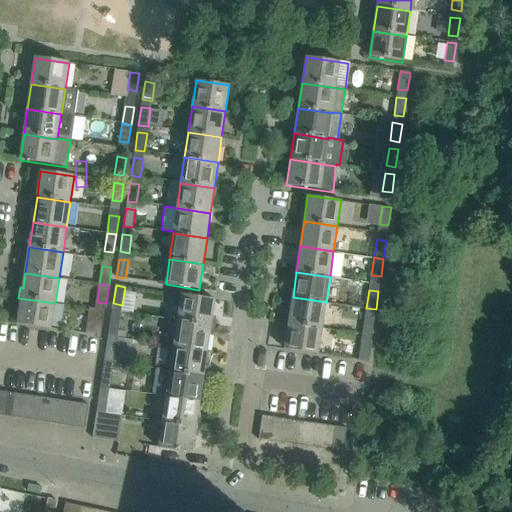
[(211,326),(215,300),(182,295),(178,321),(211,326)]
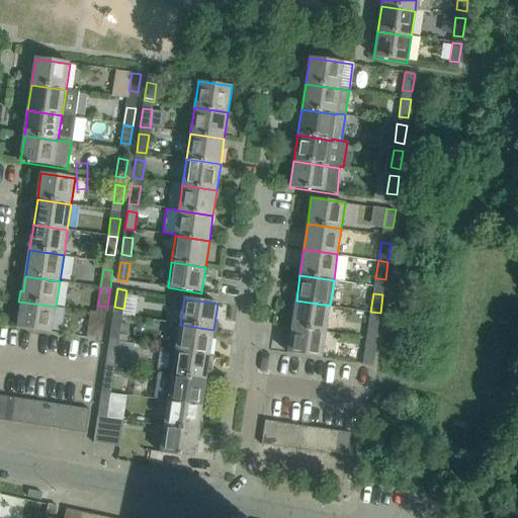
[(326,331),(330,306),(296,300),(292,326),(326,331)]
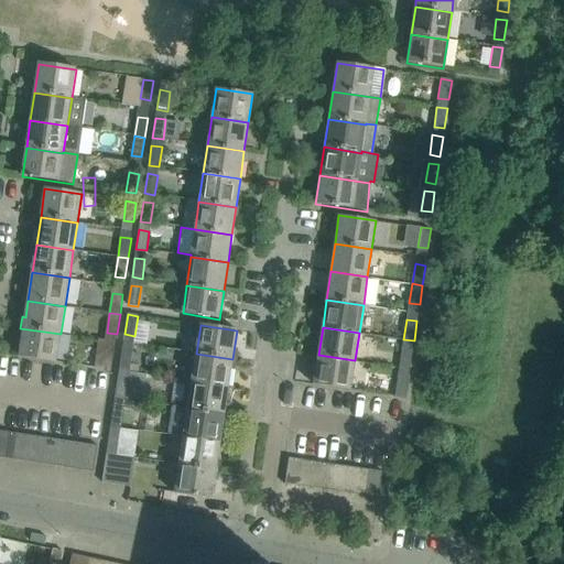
[(56,362),(61,334),(20,328),(19,339),(22,340),(20,357),(56,362)]
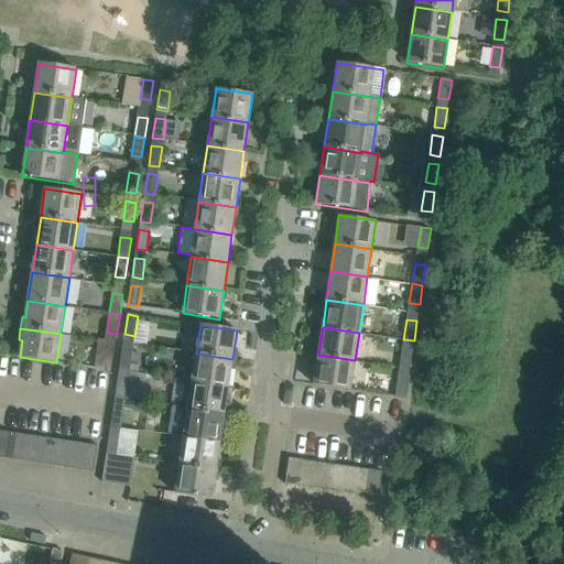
[(111,371),(116,342),(106,340),(99,339),(95,369),(111,371)]
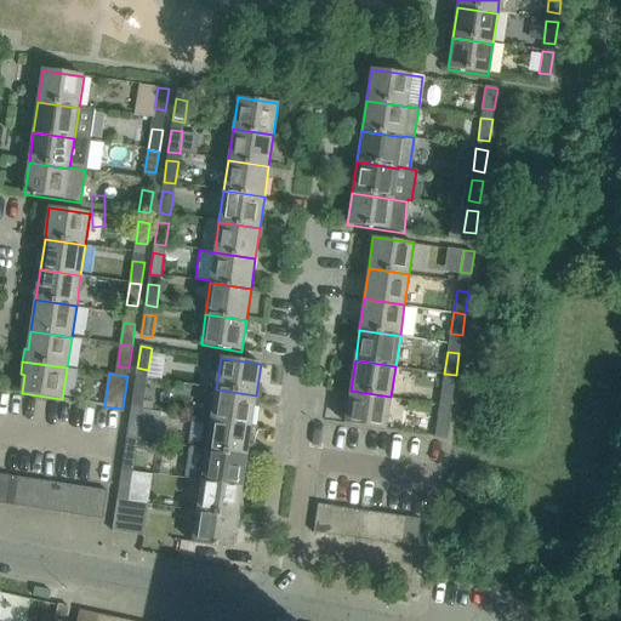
[(444,374),(442,396),(453,397),(456,375),(444,374)]
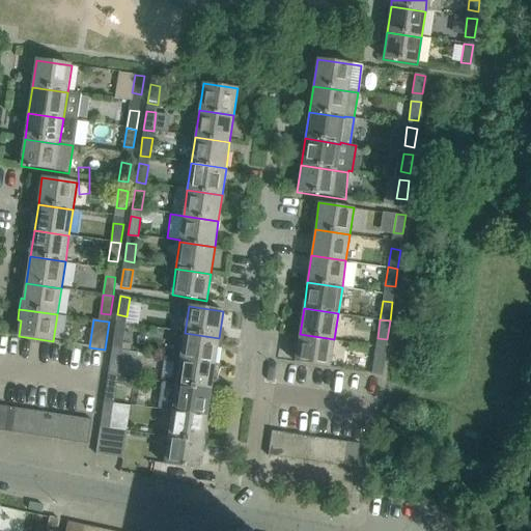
[(115,330),(112,348),(121,351),(124,332),(115,330)]
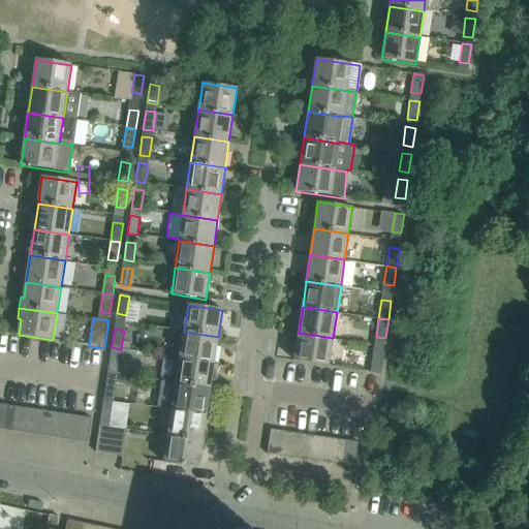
[(215,363),(218,337),(184,332),(180,358),(215,363)]
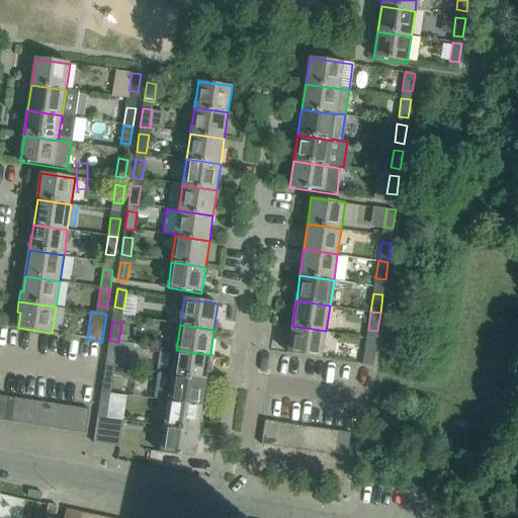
[(323,357),(326,331),(292,326),(288,325),(287,336),(290,337),(288,352),(323,357)]
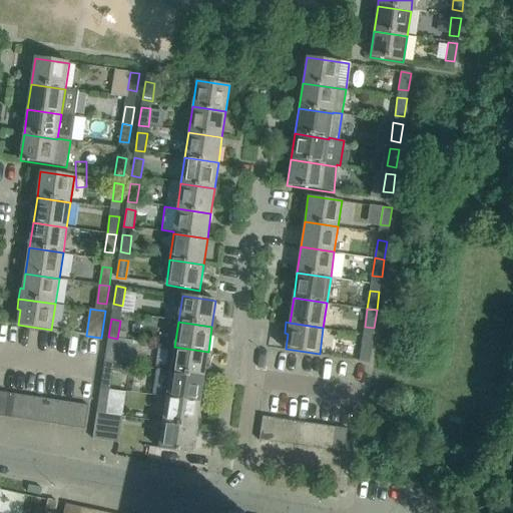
[(108,339),(104,363),(113,364),(129,366),(129,365),(131,349),(132,341),(117,339),(108,337),(108,339)]
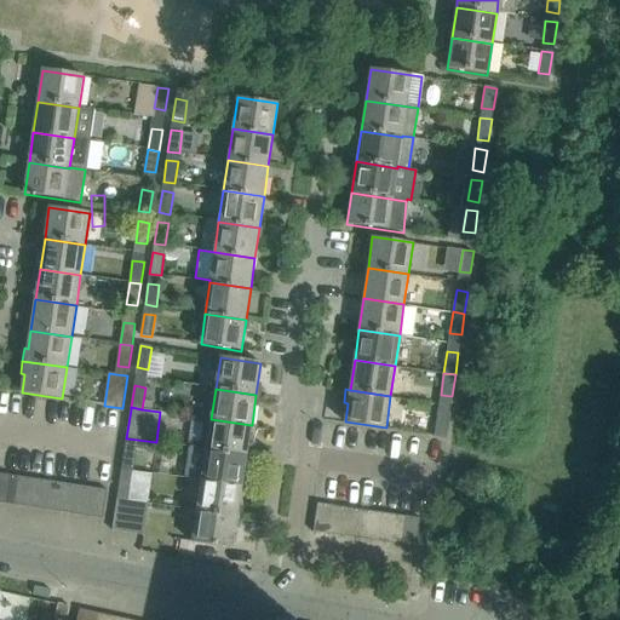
[(437,413),(435,435),(446,436),(449,414),(437,413)]
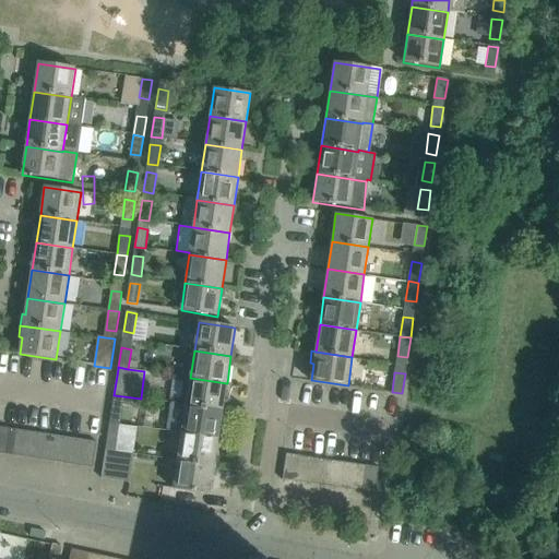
[(223,412),(227,383),(190,378),(187,403),(186,406),(223,412)]
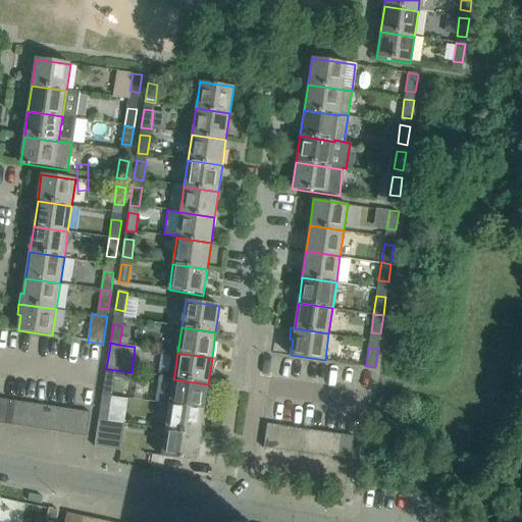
[(204,410),(208,384),(173,379),(174,376),(159,374),(155,402),(170,404),(169,405),(204,410)]
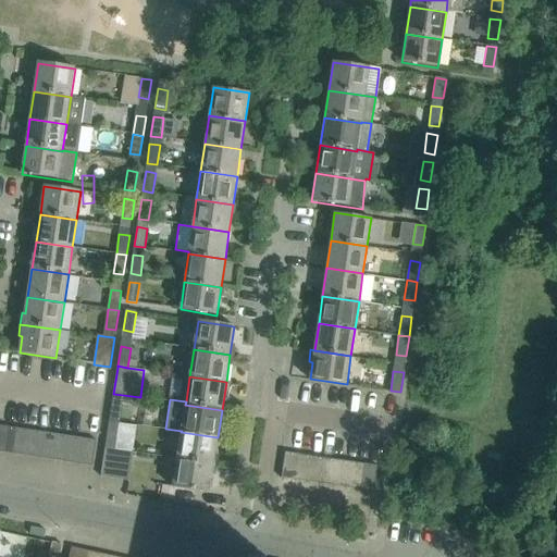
[(112,401),(109,421),(120,422),(122,404),(112,401)]
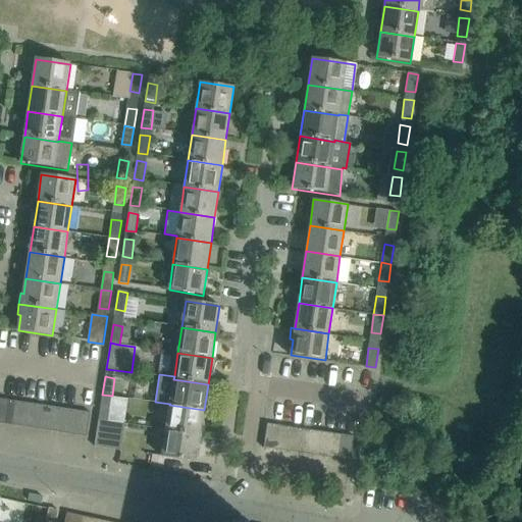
[(102,395),(100,413),(109,414),(112,396),(102,395)]
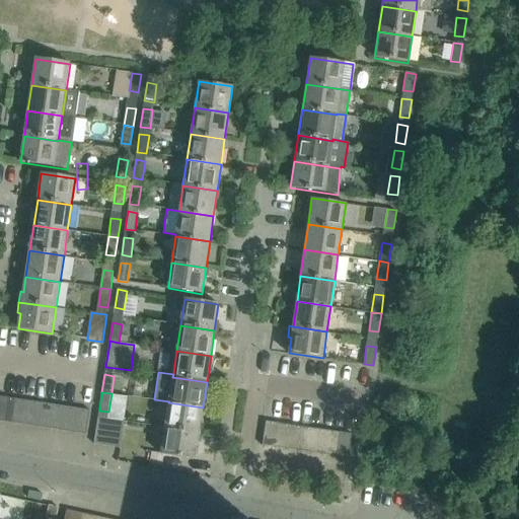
[(13,423),(17,399),(5,397),(1,422),(13,423)]
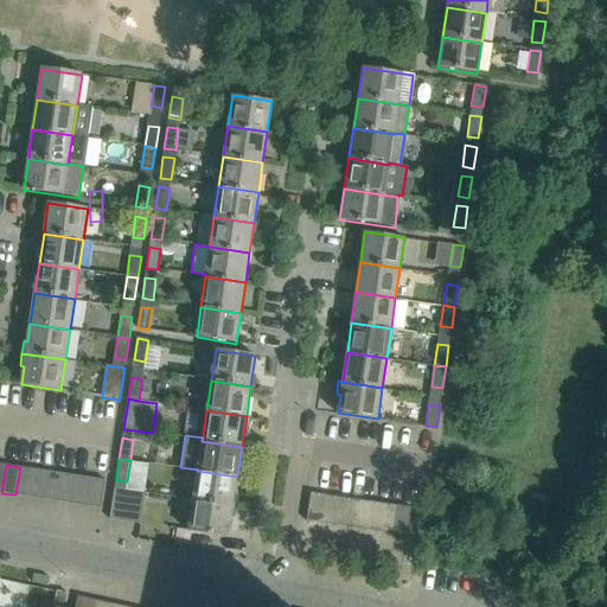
[(30,497),(34,470),(20,467),(16,494),(30,497)]
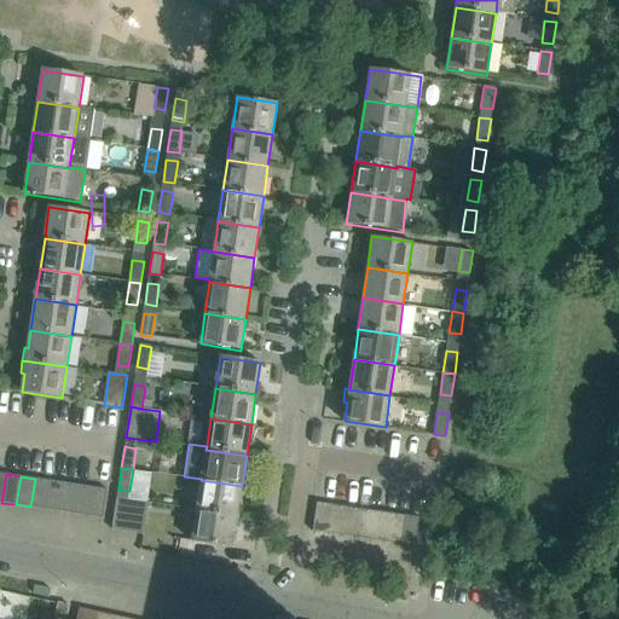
[(46,509),(50,481),(35,479),(30,507),(46,509)]
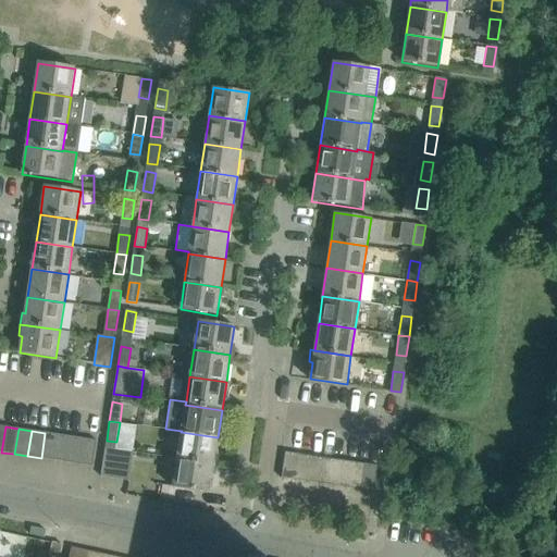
[(213,465),(218,437),(181,432),(177,459),(213,465)]
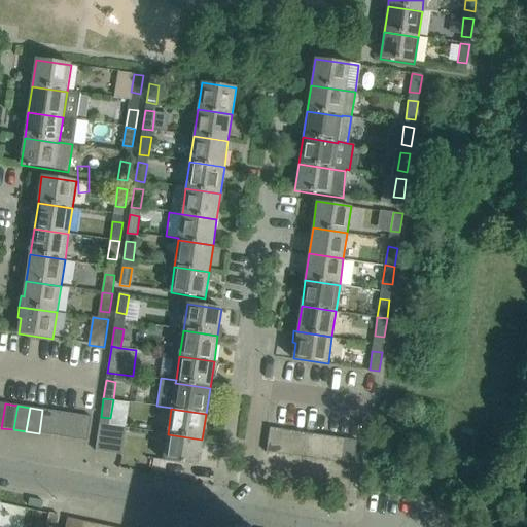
[(51,435),(55,412),(42,410),(39,433),(51,435)]
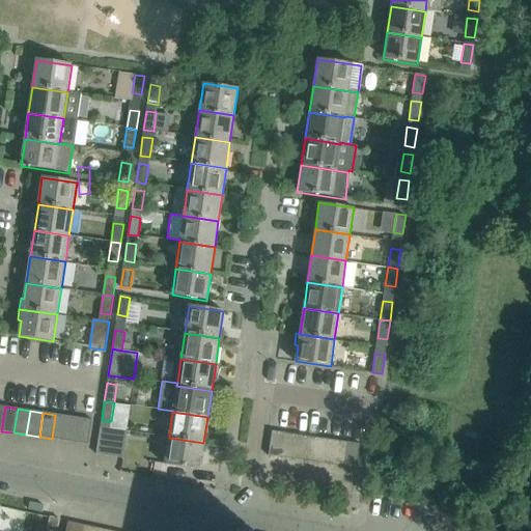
[(64,441),(67,417),(55,415),(52,439),(64,441)]
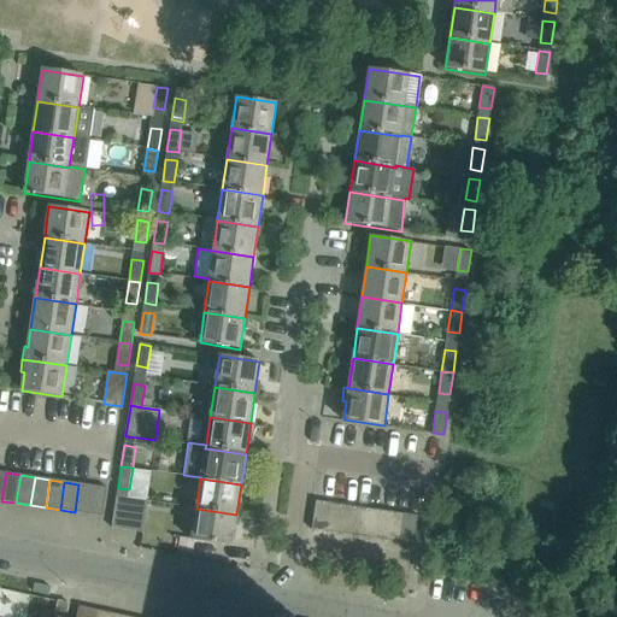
[(89,515),(93,487),(78,485),(75,512),(89,515)]
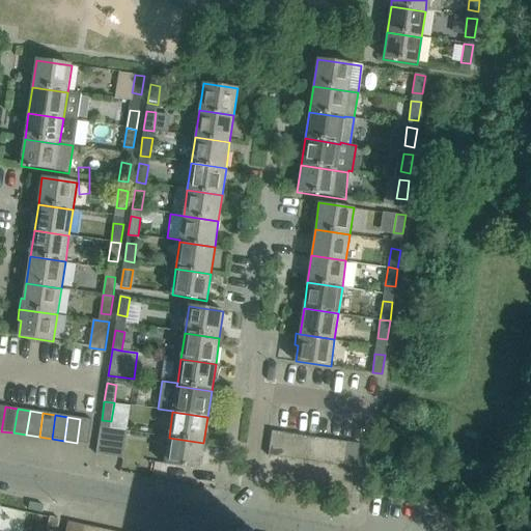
[(93,421),(80,419),(77,443),(89,445),(93,421)]
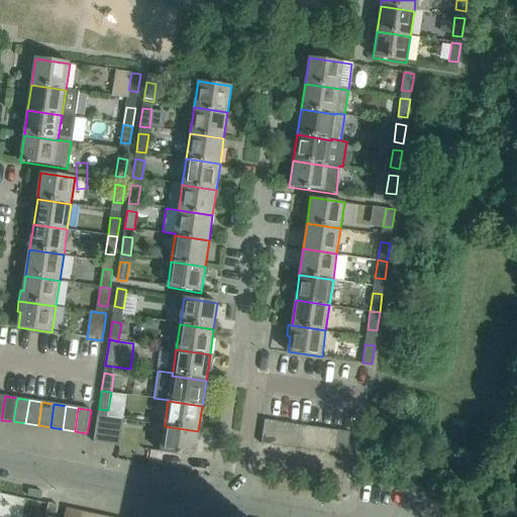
[(119,446),(122,423),(106,420),(107,418),(98,416),(94,443),(119,446)]
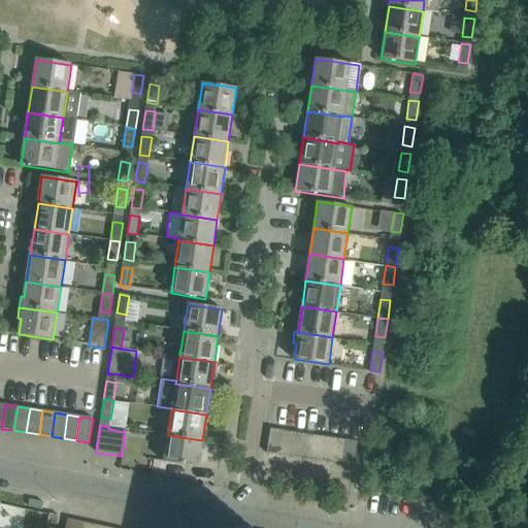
[(279,455),(284,431),(271,429),(267,453),(279,455)]
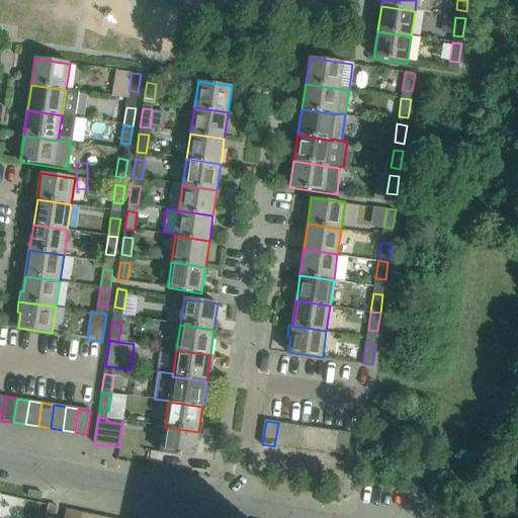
[(287,448),(290,425),(278,423),(274,446),(287,448)]
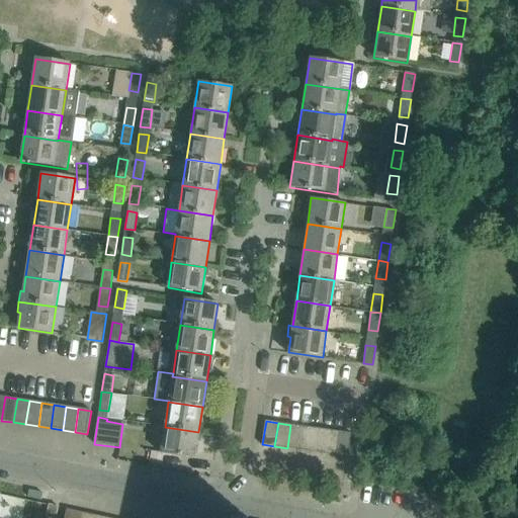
[(299,450),(303,426),(290,425),(287,448),(299,450)]
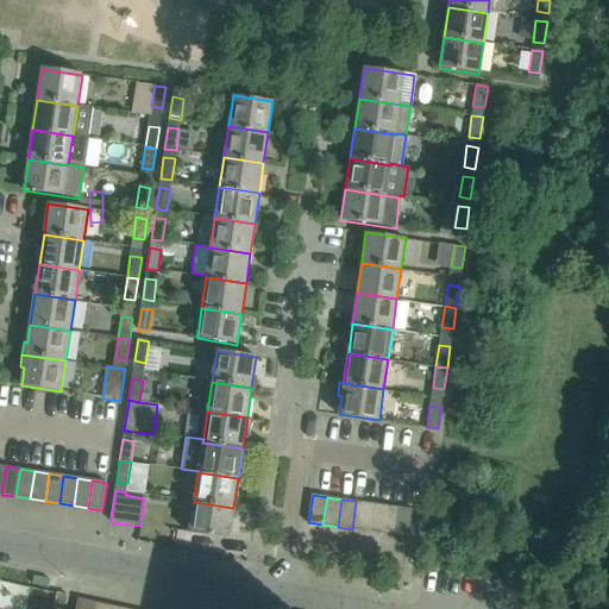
[(366,532),(370,503),(356,501),(352,529),(366,532)]
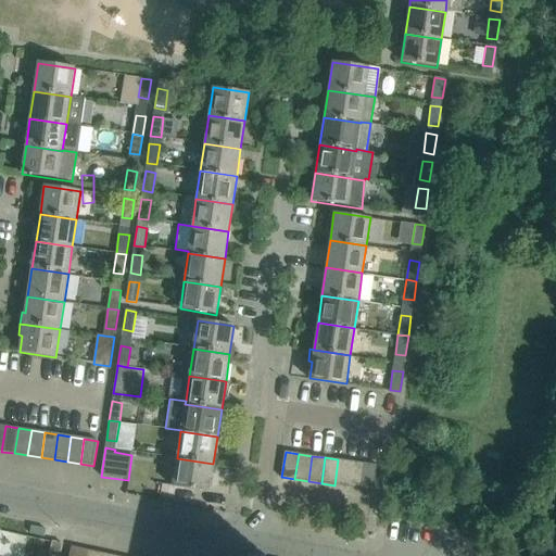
[(209,492),(213,464),(177,458),(173,487),(209,492)]
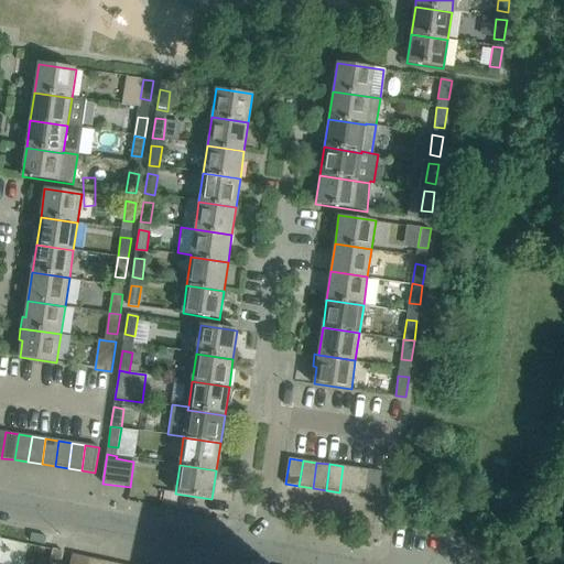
[(353,494),(357,468),(343,466),(339,492),(353,494)]
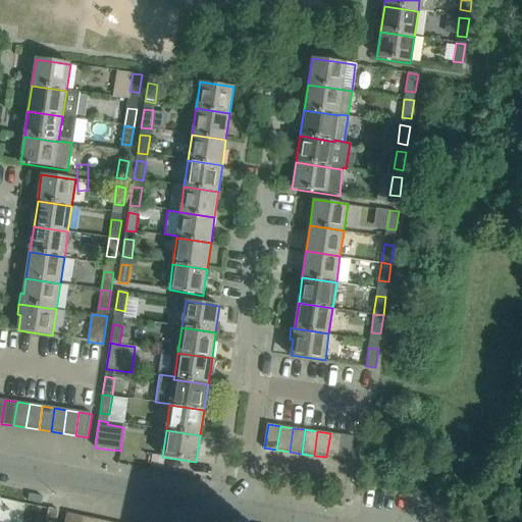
[(338,459),(343,435),(330,433),(326,457),(338,459)]
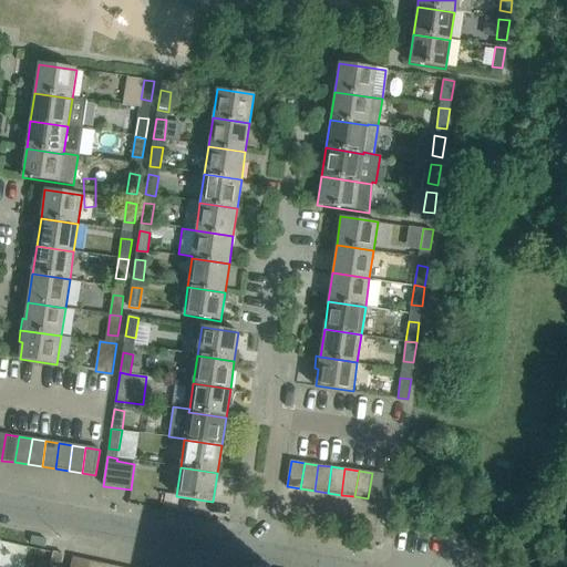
[(385,475),(372,473),(368,498),(382,501),(385,475)]
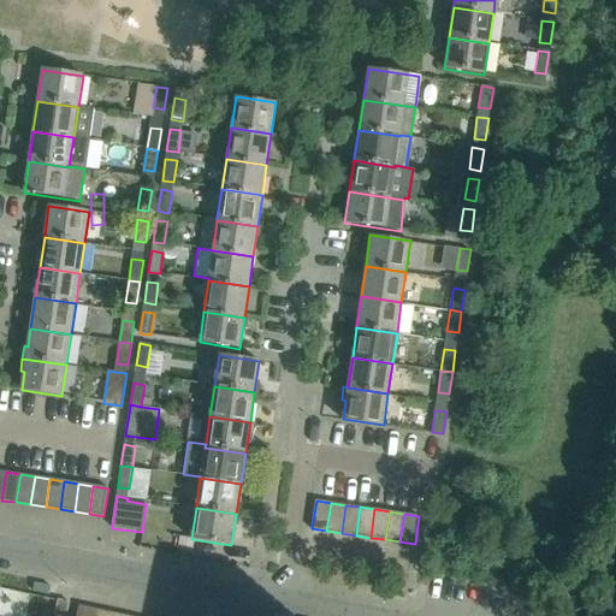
[(57,600),(53,615),(64,615),(67,603),(57,600)]
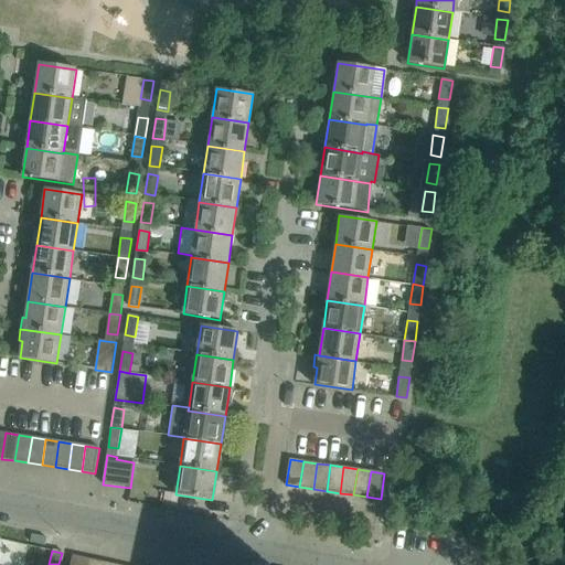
[(84,564),(86,558),(73,555),(71,564),(84,564)]
